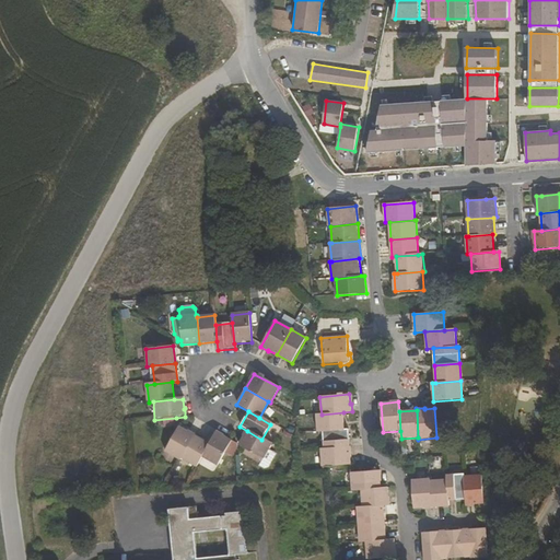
[(322,415),(316,415),(317,432),(323,431),(345,430),(343,412),(322,415)]
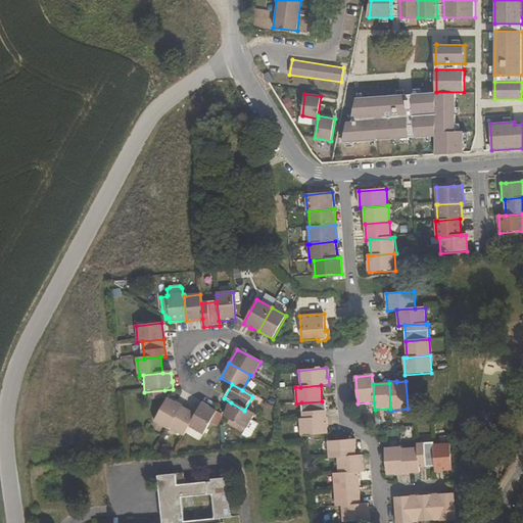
[(185,392),(181,403),(195,410),(200,398),(185,392)]
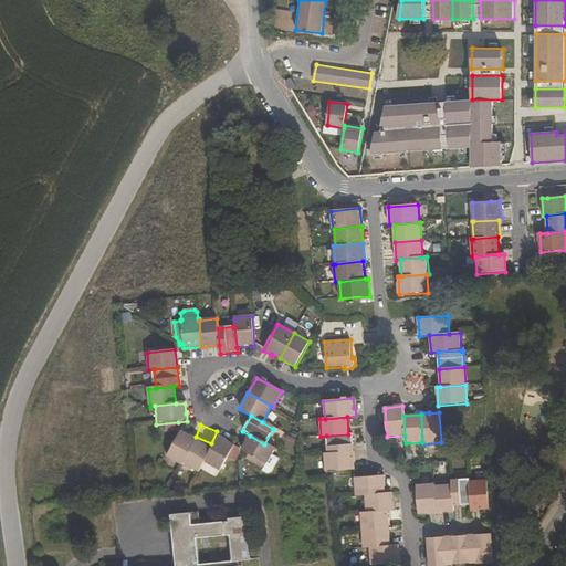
[(180,433),(179,435),(166,459),(181,469),(184,465),(196,443),(180,433)]
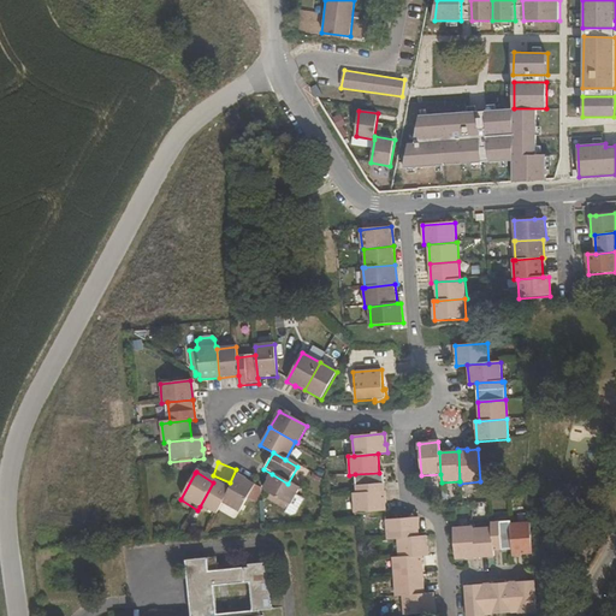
[(385,491),(384,472),(379,473),(355,474),(357,493),(385,491)]
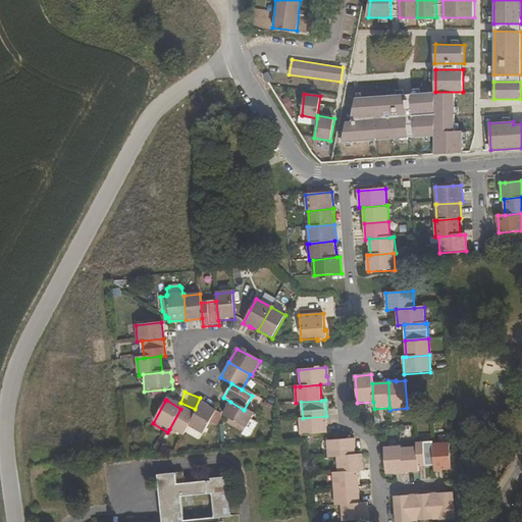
[(257,425),(250,421),(254,415),(244,410),(230,402),(222,417),(228,420),(225,425),(236,431),(237,430),(243,433),(242,436),(246,438),(249,438),(257,425)]
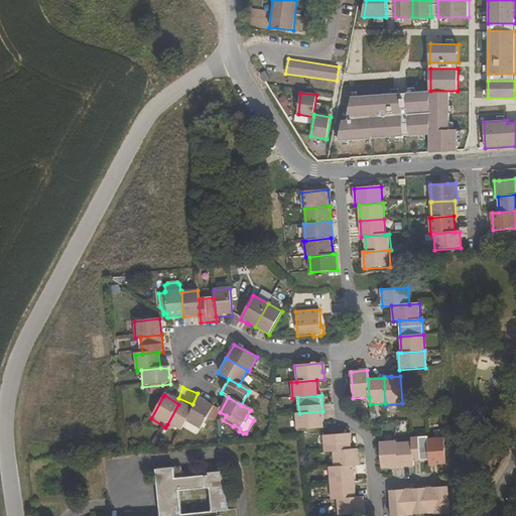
[(205,404),(206,403),(199,399),(192,411),(185,423),(200,431),(213,408),(205,404)]
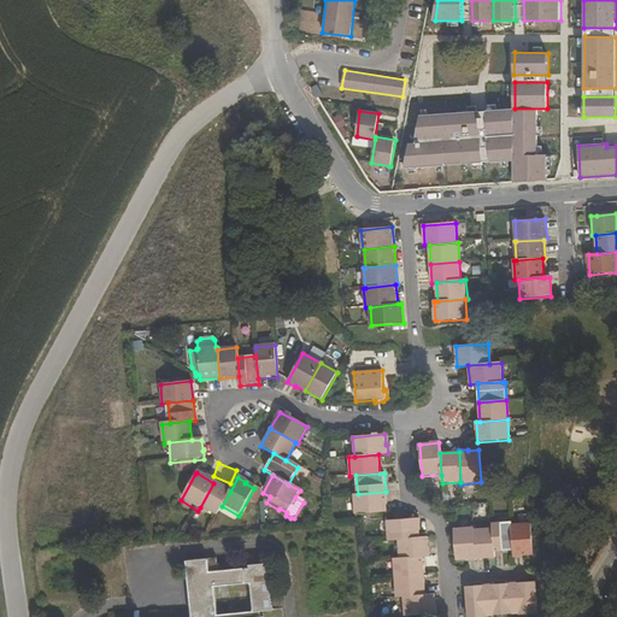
[(200,507),(216,517),(222,506),(230,492),(213,483),(200,507)]
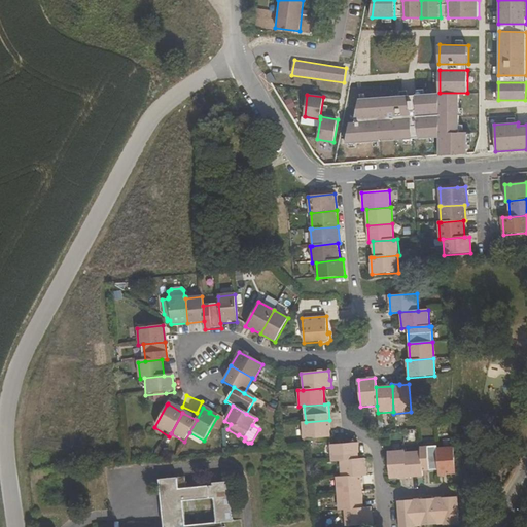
[(306,422),(302,423),(304,440),(330,437),(329,420),(306,422)]
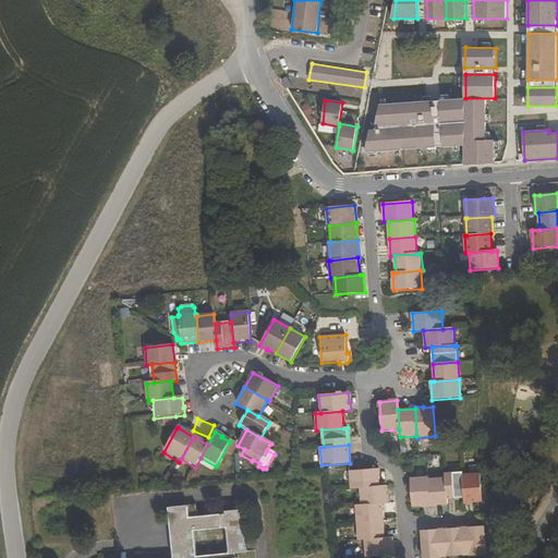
[(440,458),(420,459),(421,470),(441,469),(440,458)]
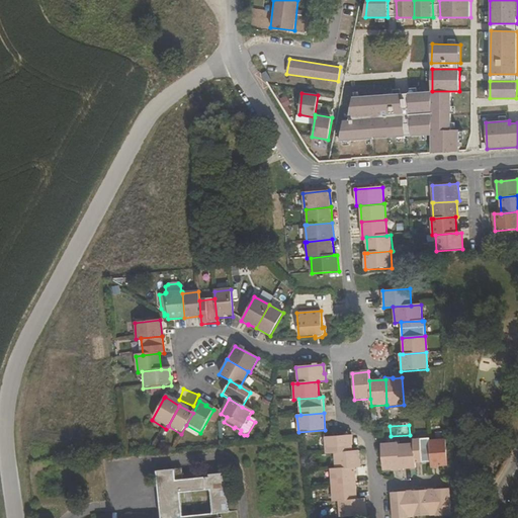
[(352,452),(351,435),(326,437),(325,437),(326,453),(334,453),(352,452)]
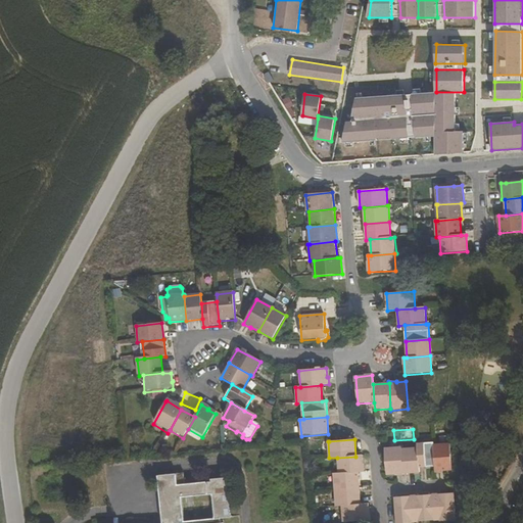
[(434,442),(418,443),(418,447),(419,468),(435,467),(434,444),(434,442)]
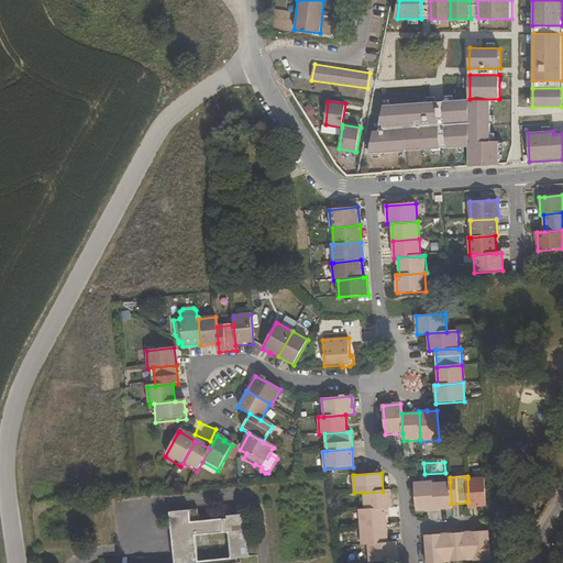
[(468,503),(470,508),(487,507),(485,477),(467,478),(468,503)]
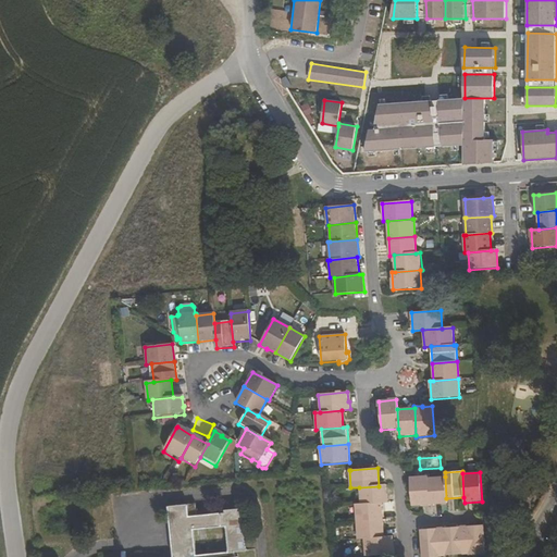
[(410,477),(412,506),(421,506),(421,507),(430,506),(430,505),(428,478),(428,475),(410,477)]
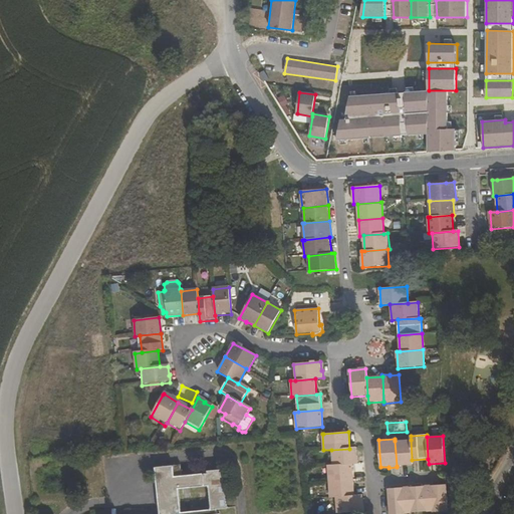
[(395,441),(397,466),(413,465),(412,460),(411,440),(395,441)]
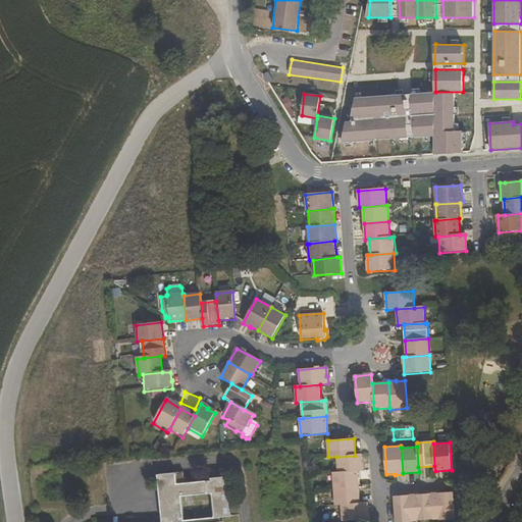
[(362,455),(355,456),(336,457),(337,472),(358,471),(362,471),(362,455)]
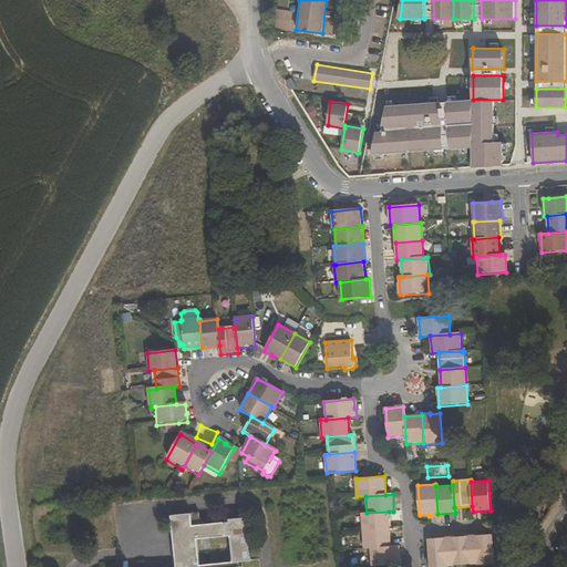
[(363,531),(390,528),(389,512),(367,513),(362,514),(363,531)]
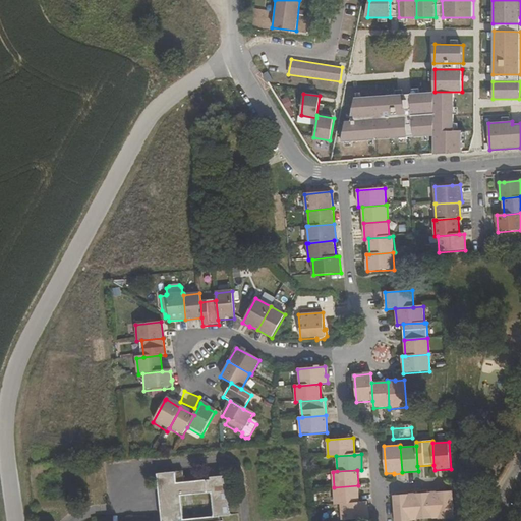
[(183,471),(158,474),(162,520),(214,520),(215,518),(230,516),(226,476),(210,477),(210,480),(184,482),(183,471)]
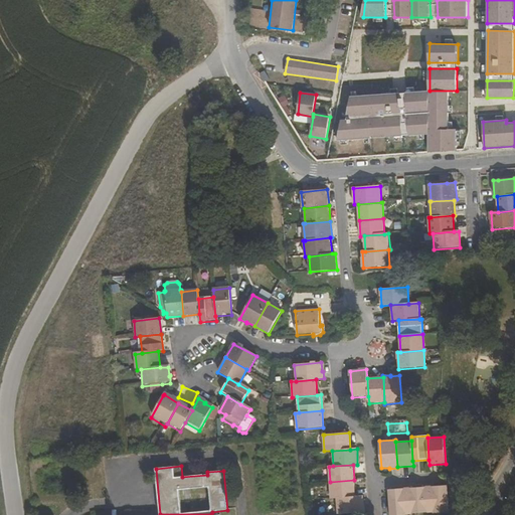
[(331,498),(337,498),(355,497),(354,480),(330,482),(331,498)]
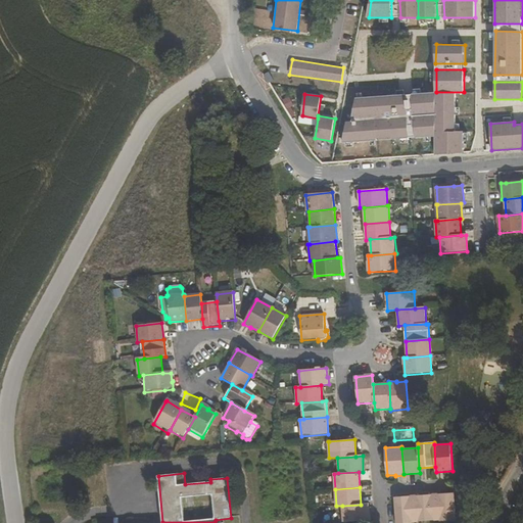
[(395,522),(411,522),(440,521),(440,522),(457,521),(455,493),(394,497),(395,522)]
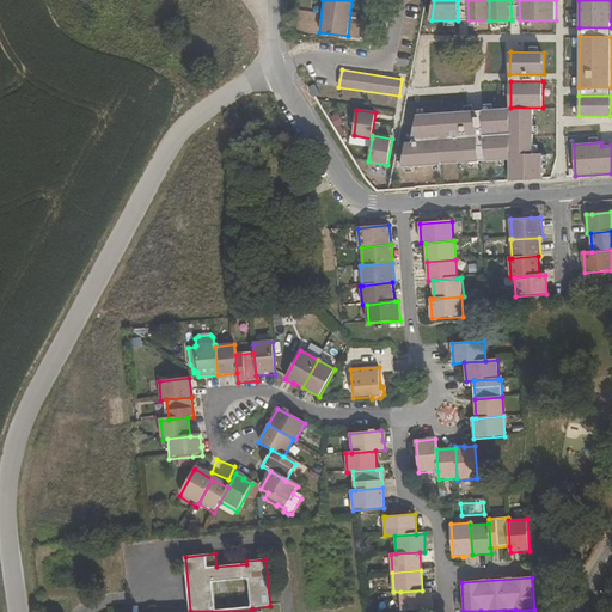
[(402,611),(433,610),(432,589),(422,591),(401,592),(402,611)]
